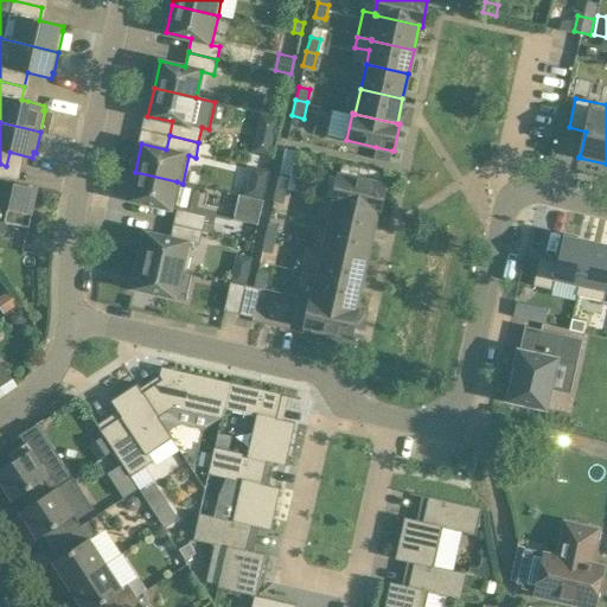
[(269,157),(273,141),(255,136),(250,152),(269,157)]
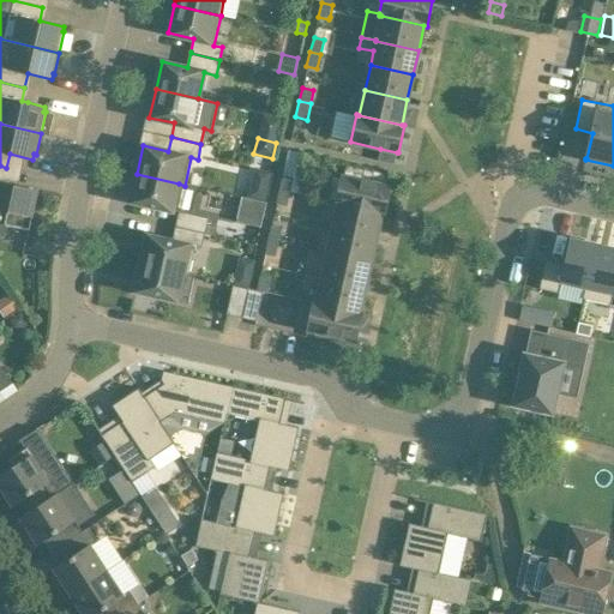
[(397,152),(380,149),(378,160),(395,163),(397,152)]
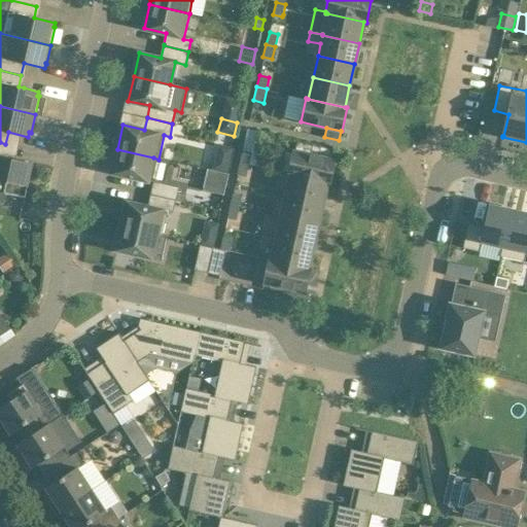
[(0,179),(6,181),(4,192),(5,192),(26,198),(32,167),(31,167),(32,163),(16,159),(2,155),(5,144),(0,142),(0,179)]
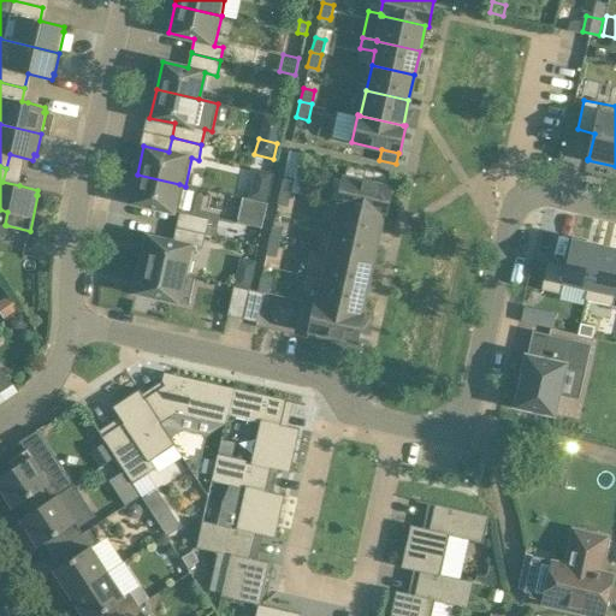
[(250,194),(270,196),(272,171),(253,169),(250,194)]
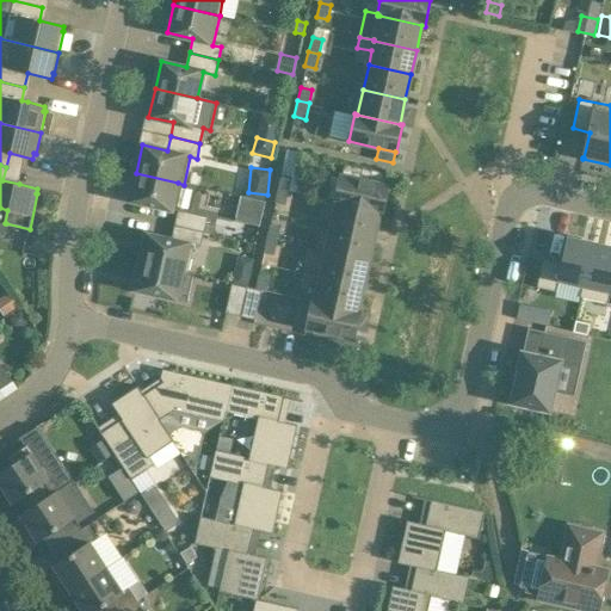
[(172,210),(178,183),(136,173),(130,201),(172,210)]
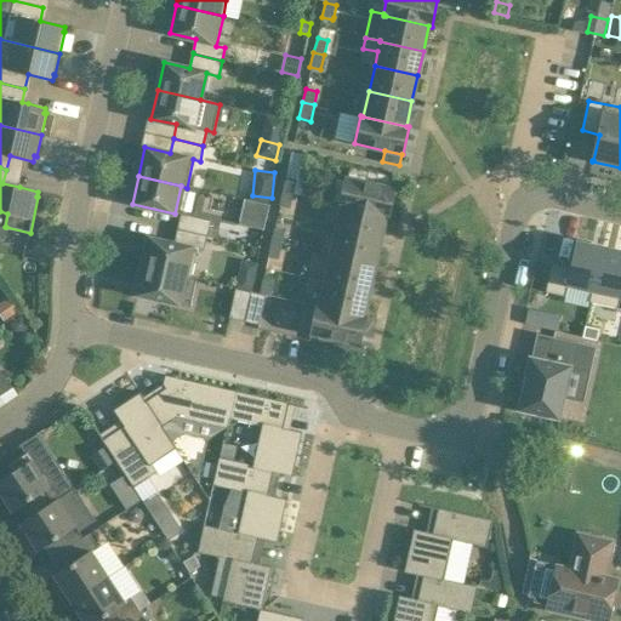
[(285,177),(281,192),(292,194),(296,178),(285,177)]
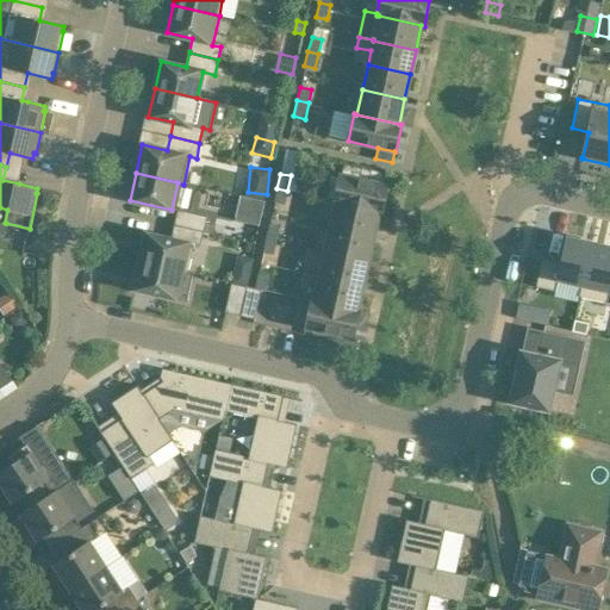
[(334,201),(337,203),(379,212),(381,212),(388,185),(340,174),(334,201)]
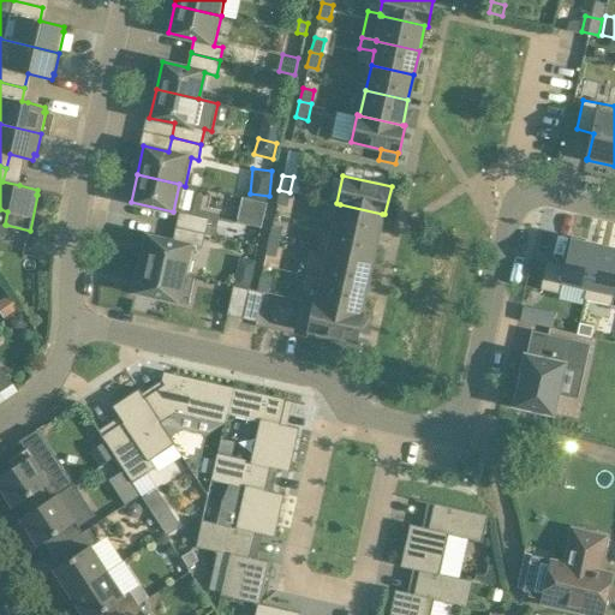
[(290,192),(279,190),(276,204),(287,207),(290,192)]
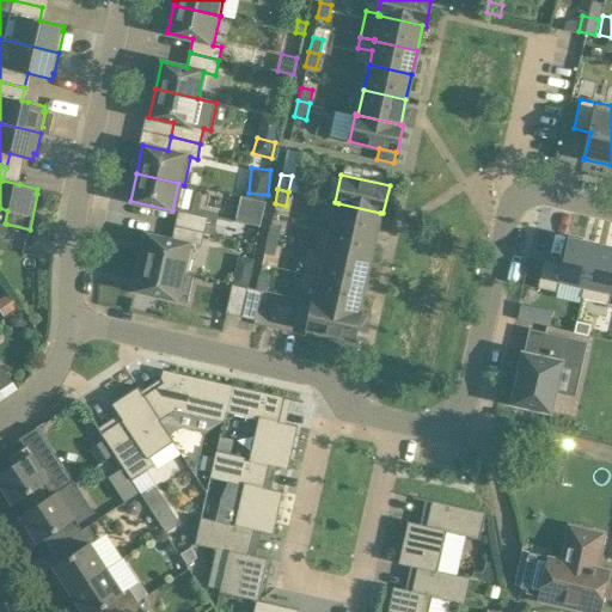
[(259,225),(265,200),(242,194),(236,218),(259,225)]
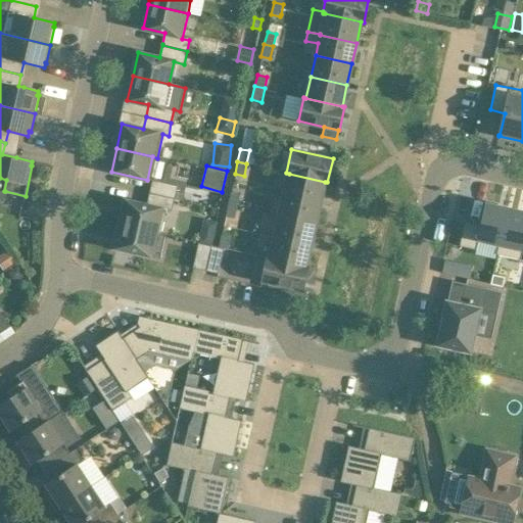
[(289,174),(284,194),(320,202),(325,182),(289,174)]
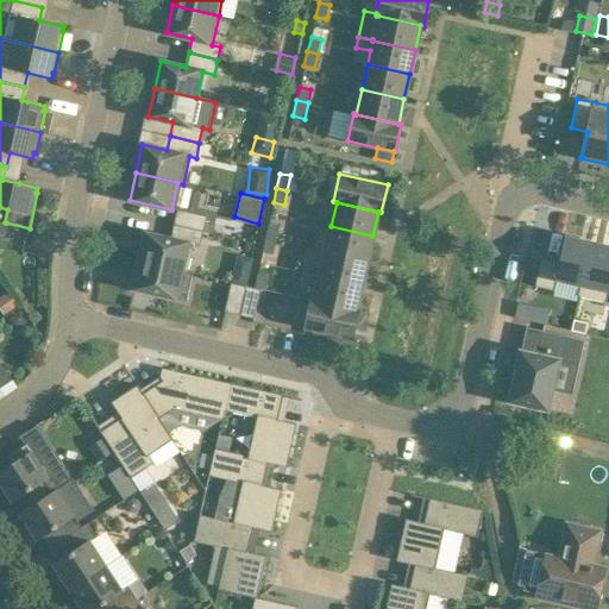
[(207,217),(177,209),(174,226),(175,226),(175,225),(201,231),(203,232),(207,217)]
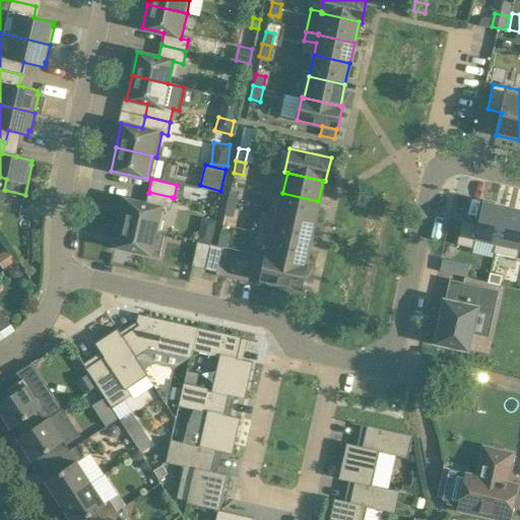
[(226,203),(236,205),(239,193),(230,191),(226,203)]
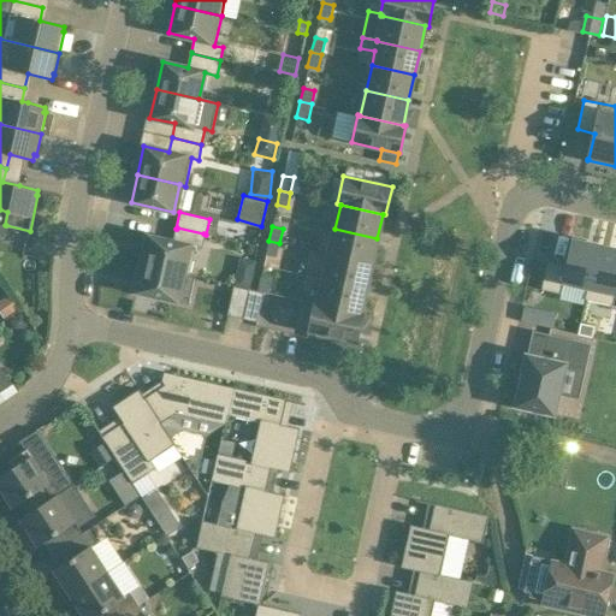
[(148,236),(142,264),(184,273),(184,274),(189,276),(196,248),(201,249),(203,234),(177,227),(177,229),(176,229),(173,242),(148,236)]
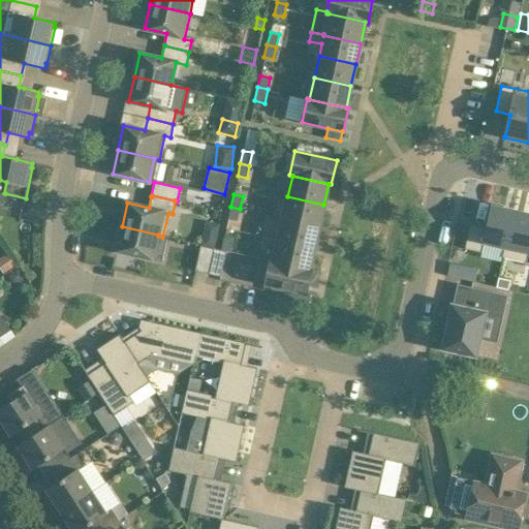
[(287,196),(282,218),(319,226),(323,205),(287,196)]
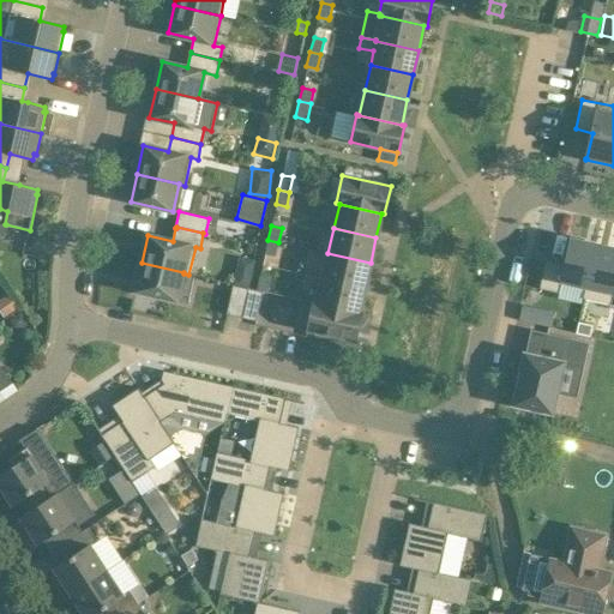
[(546,260),(540,289),(559,293),(561,282),(585,288),(587,288),(596,245),(570,239),(564,264),(546,260)]
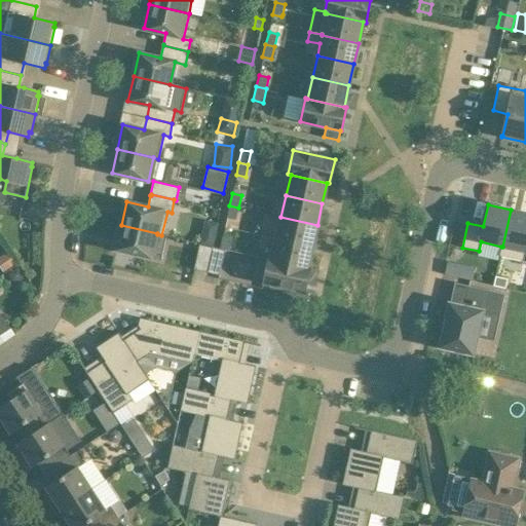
[(238,208),(229,205),(227,218),(236,219),(238,208)]
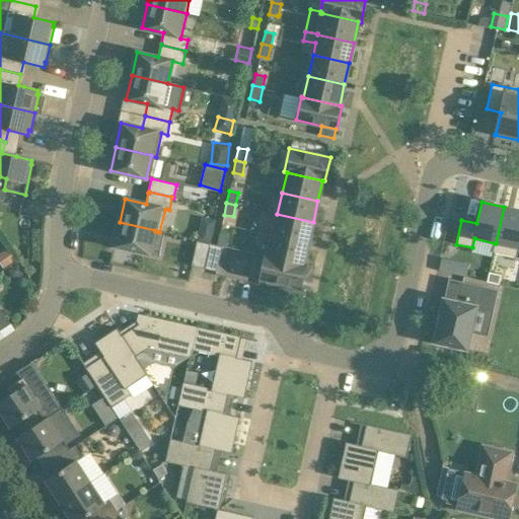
[(495,243),(493,252),(516,257),(518,245),(518,210),(504,207),(496,243),(495,243)]
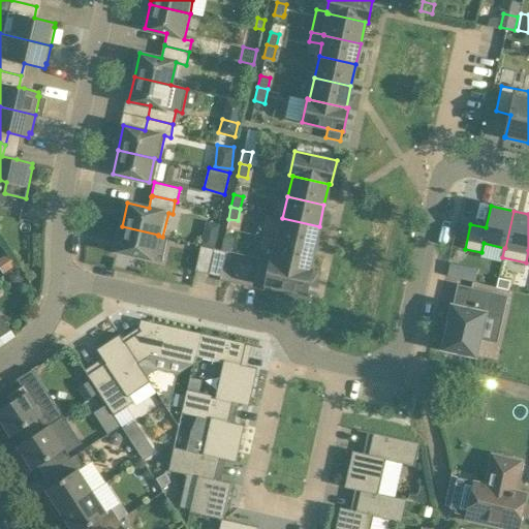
[(282,218),(278,240),(314,248),(319,226),(282,218)]
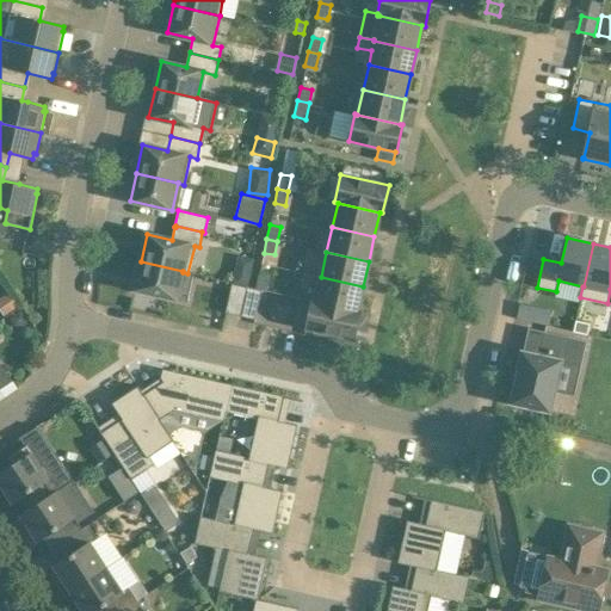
[(177,298),(183,272),(183,271),(141,261),(134,289),(177,298)]
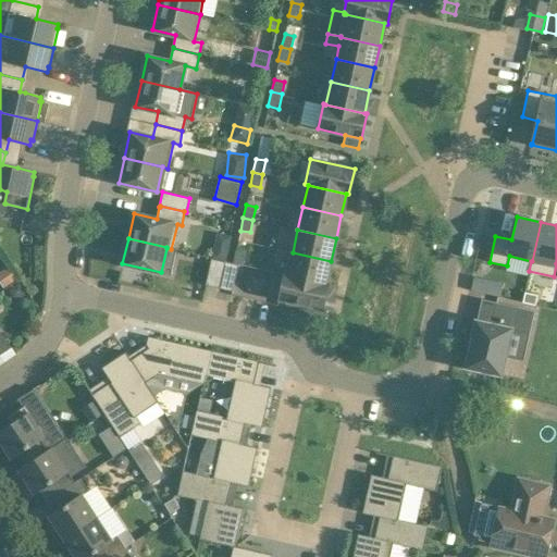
[(213,248),(211,259),(225,261),(227,251),(213,248)]
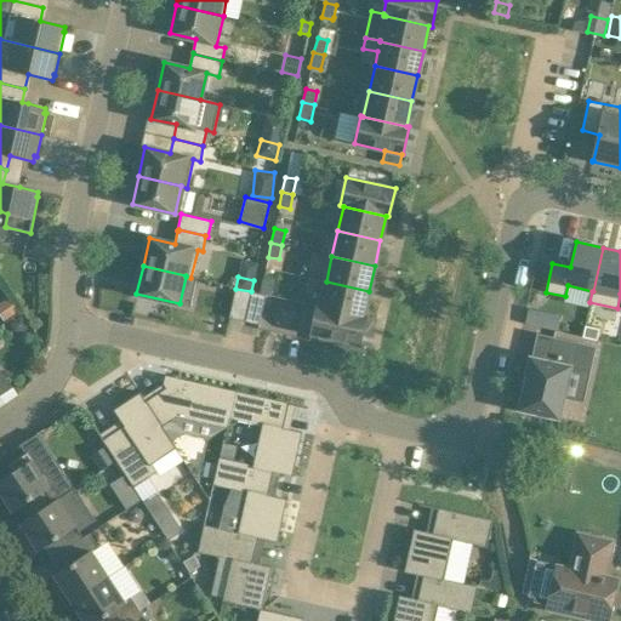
[(260,292),(272,296),(274,280),(262,278),(260,292)]
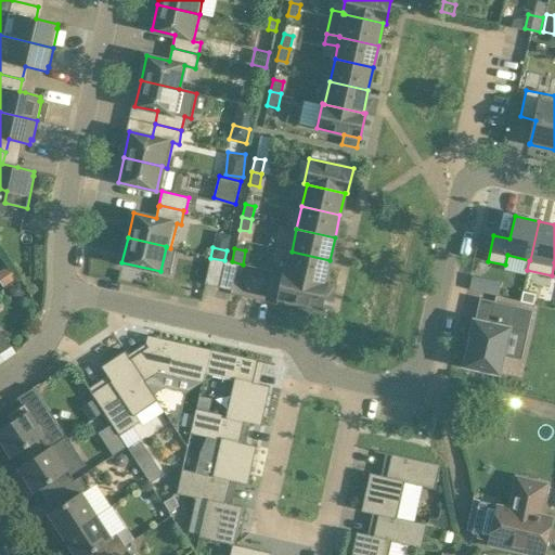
[(292,252),(286,273),(325,282),(330,260),(292,252)]
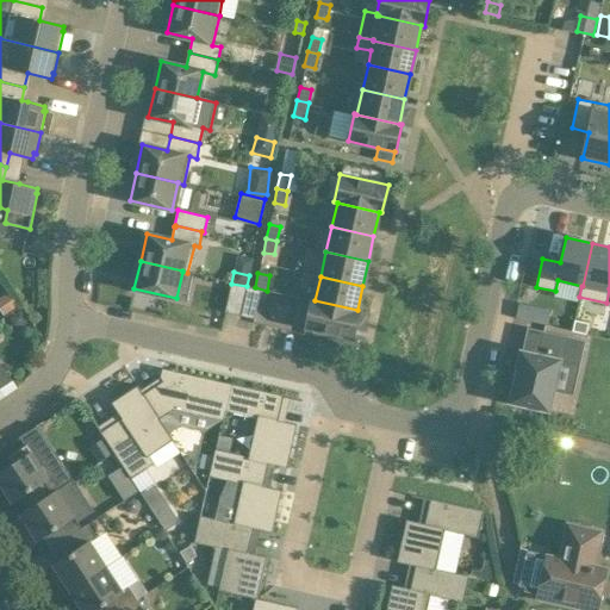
[(225,313),(240,316),(247,286),(231,284),(225,313)]
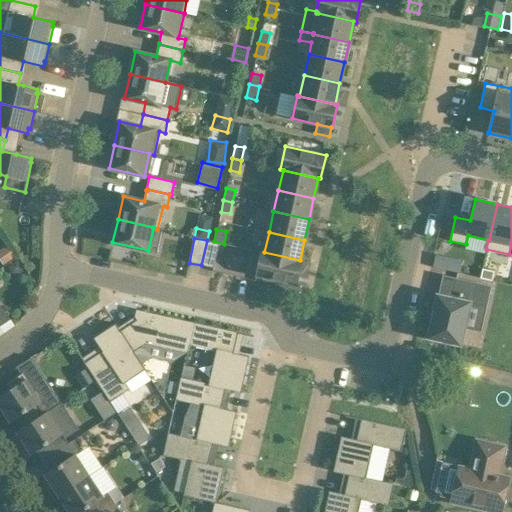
[(207,240),(201,265),(214,268),(219,243),(207,240)]
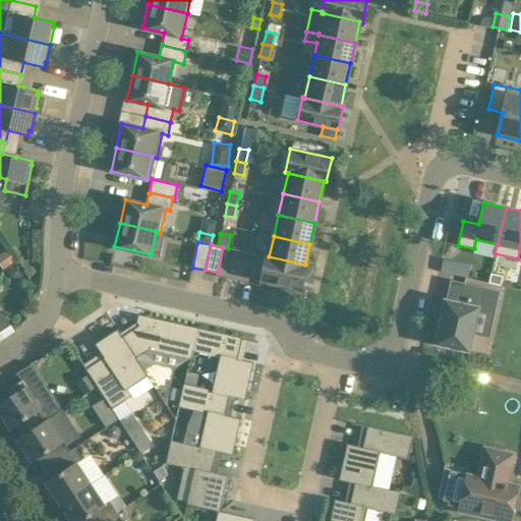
[(0,258),(5,268),(13,262),(7,251),(0,255),(0,258)]
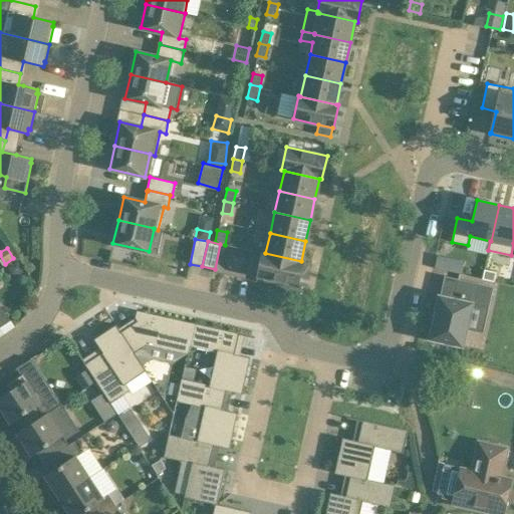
[(303,262),(301,261),(265,253),(263,253),(257,276),(264,277),(264,280),(275,283),(276,280),(298,285),(303,262)]
